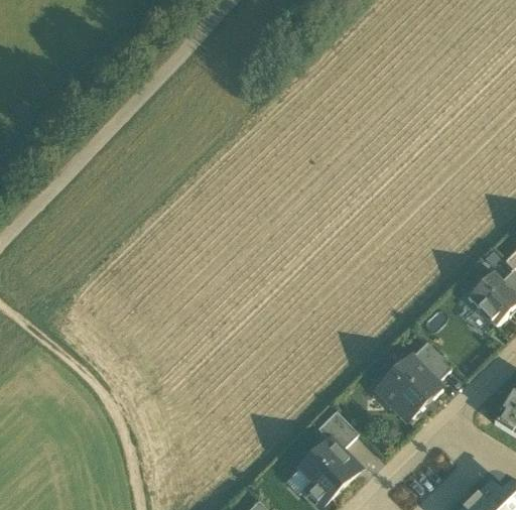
[(515,270),(515,248),(505,259),(514,268),(515,270)]
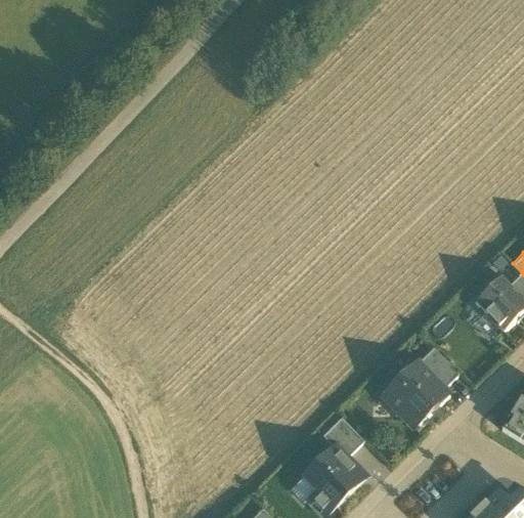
[(523,274),(522,272),(510,284),(523,297),(523,274)]
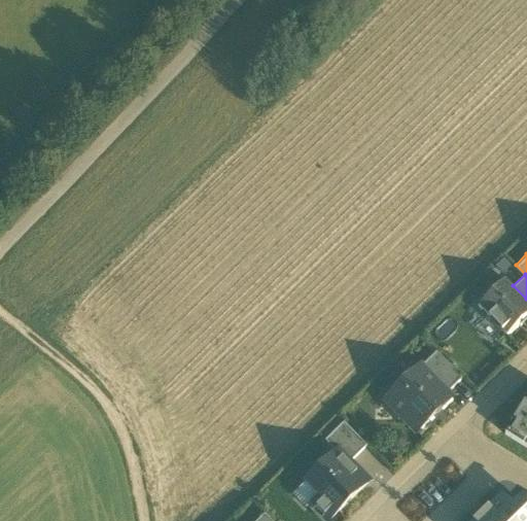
[(526,299),(513,285),(504,276),(478,302),(487,311),(488,313),(499,325),(502,327),(506,332),(526,312),(526,299)]
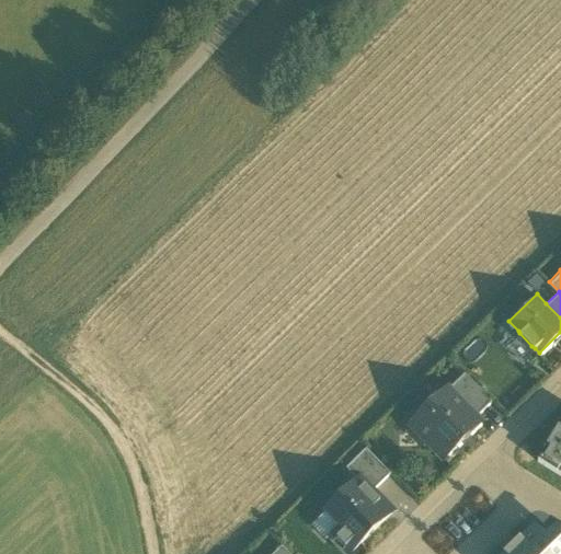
[(523,355),(531,346),(519,333),(518,331),(508,341),(523,355)]
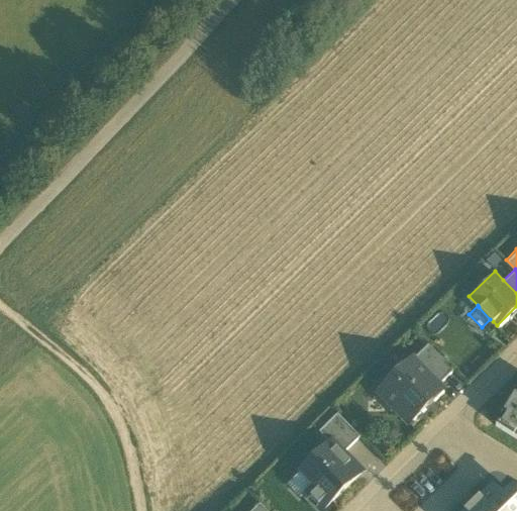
[(414,359),(438,383),(453,368),(428,341),(412,358),(413,360),(414,359)]
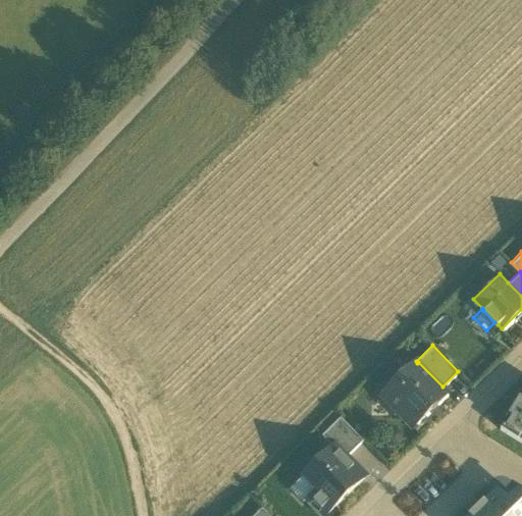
[(438,402),(448,393),(442,387),(418,362),(417,363),(409,371),(406,369),(392,382),(395,385),(384,395),(413,424),(430,406),(436,401),(438,402)]
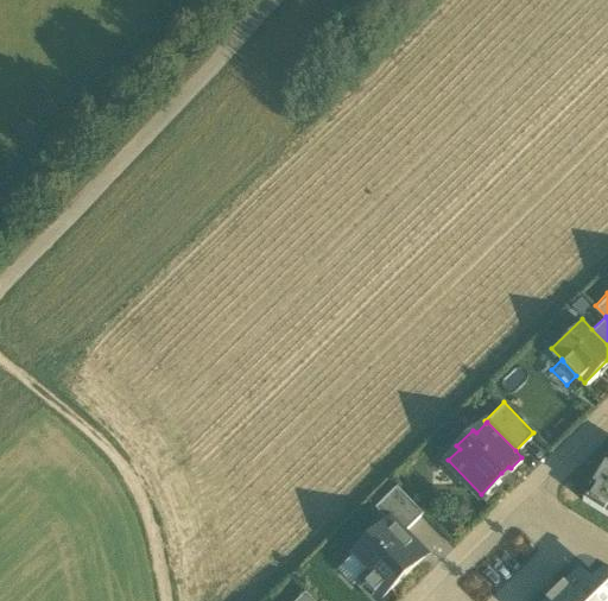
[(607,448),(589,479),(591,481),(593,480),(594,480),(605,462),(607,462),(607,459),(607,448)]
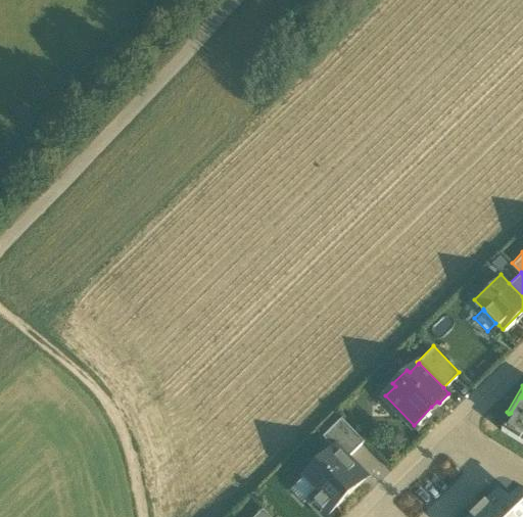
[(509,414),(501,426),(522,439),(522,394),(522,397),(520,397),(511,413),(510,413),(509,414)]
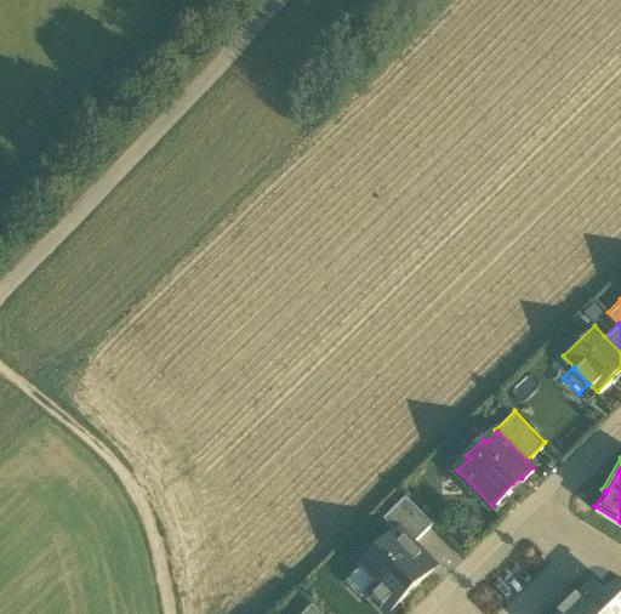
[(382,515),(396,529),(397,528),(411,541),(432,521),(404,493),(382,515)]
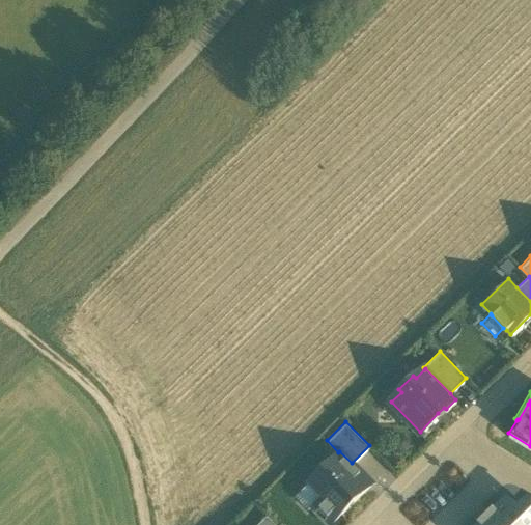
[(352,463),(339,451),(338,452),(307,482),(320,496),(313,502),(331,521),(370,482),(352,463)]
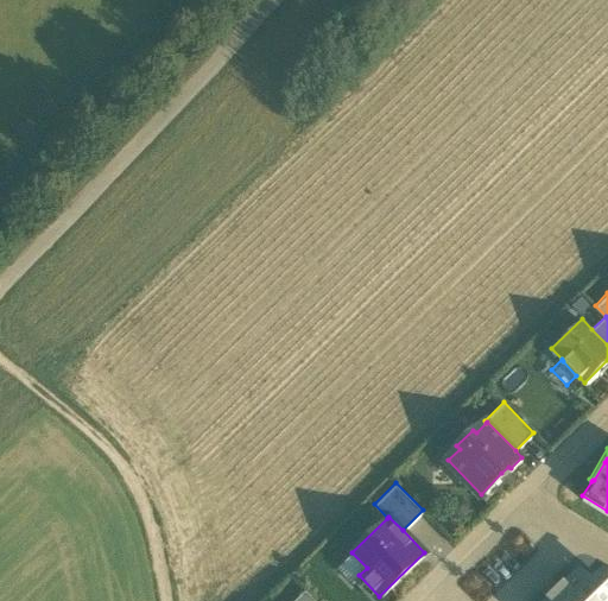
[(353,582),(359,575),(367,568),(352,552),(337,567),(353,582)]
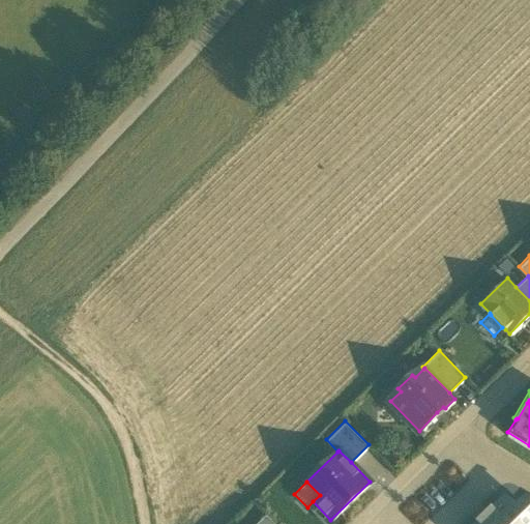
[(478,520),(473,523),(529,523),(529,507),(524,501),(517,507),(504,495),(490,508),(491,511),(480,521),(478,520)]
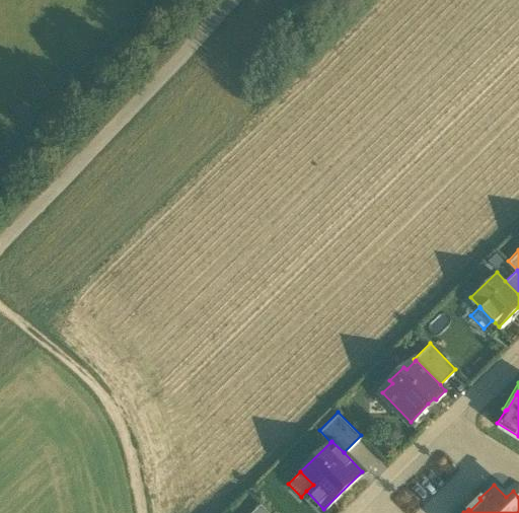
[(479,498),(468,509),(470,510),(480,500),(479,498)]
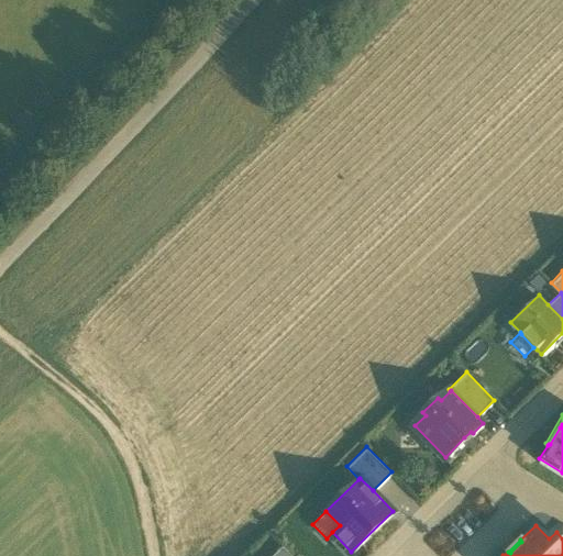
[(293,555),(283,545),(269,555),(293,555)]
